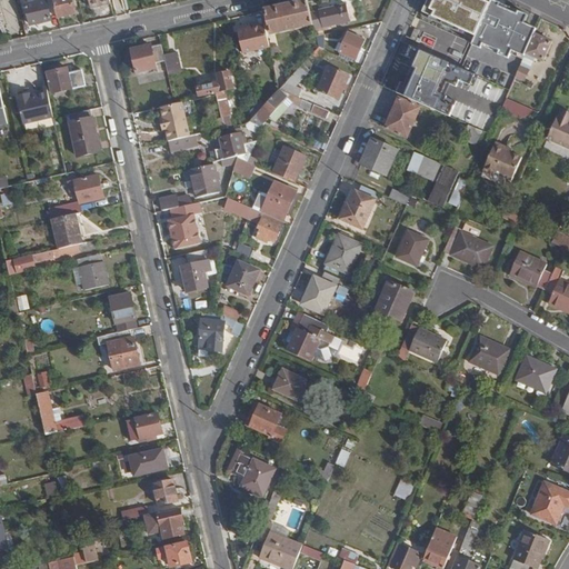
[(36,2),(35,0),(32,0),(33,3),(29,5),(27,6),(31,25),(51,20),(47,1),(36,2)]
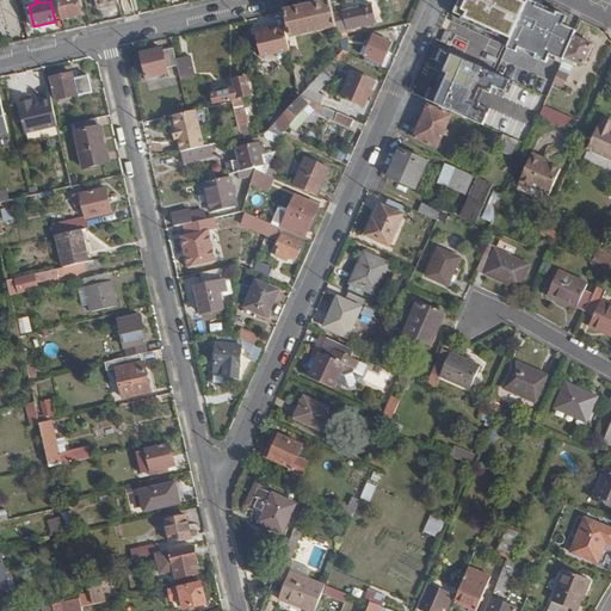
[(57,0),(61,19),(80,14),(76,0),(57,0)]
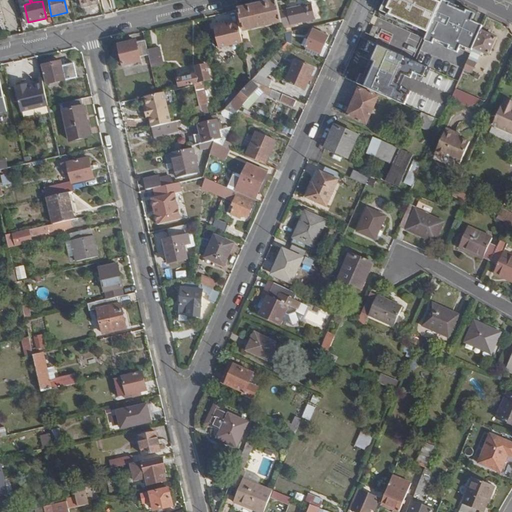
[(427,35),(441,3),(433,0),(386,0),(380,14),(427,35)]
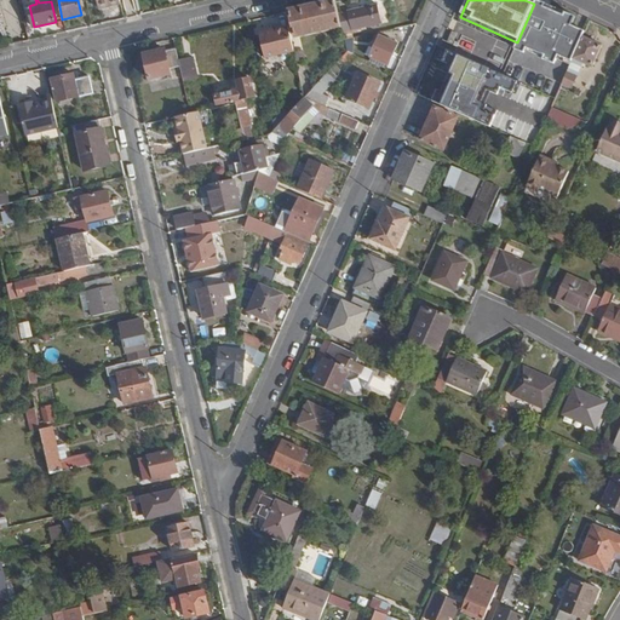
[(573,57),(583,36),(585,32),(578,28),(570,26),(575,16),(566,12),(564,16),(544,7),(545,4),(538,0),(535,0),(534,4),(517,42),(512,55),(521,59),(522,57),(523,53),(543,62),(540,64),(551,69),(558,56),(566,58),(572,61),(573,57)]
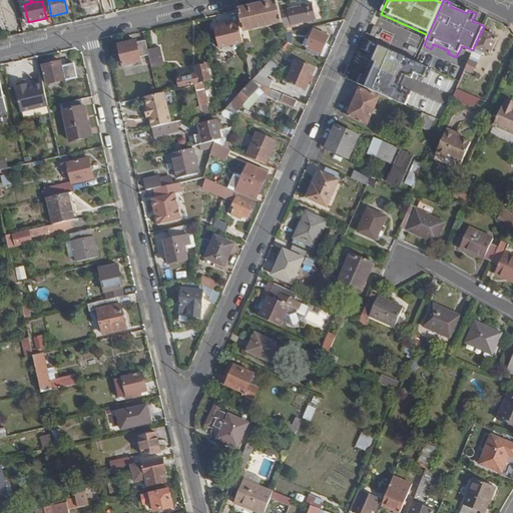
[(267,26),(283,22),(281,11),(278,1),(240,10),(245,30),(262,27),(262,24),(266,24),(267,26)]
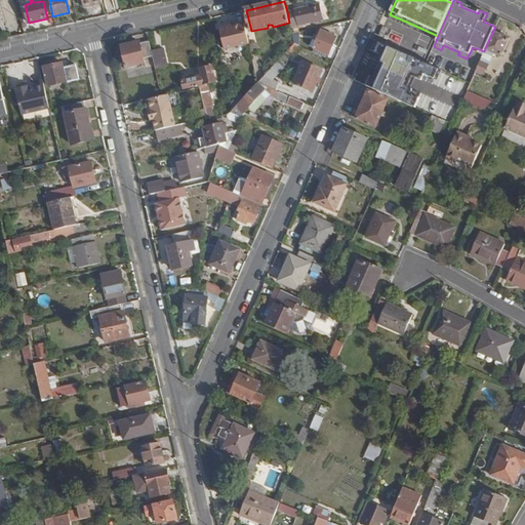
[(479,10),(461,3),(460,6),(478,13),(479,10)]
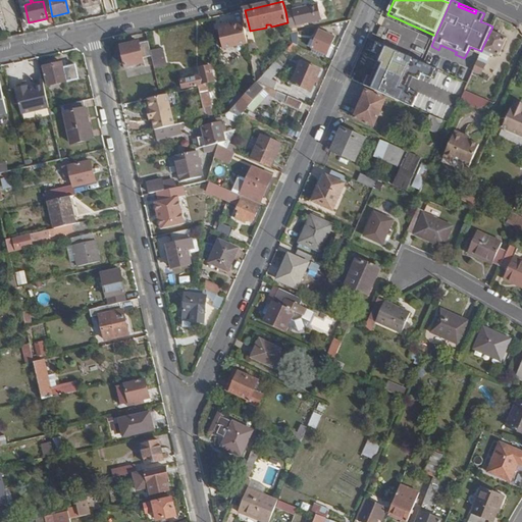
[(288,22),(291,34),(296,33),(295,29),(323,22),(319,4),(285,11),(288,22)]
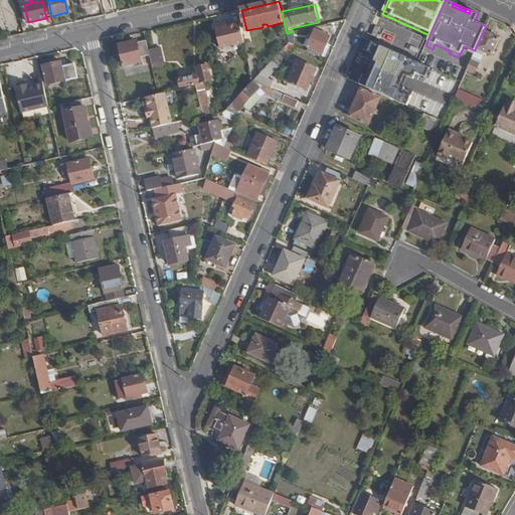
[(241,35),(238,23),(233,25),(215,28),(220,48),(238,44),(238,43),(237,36),(241,35)]
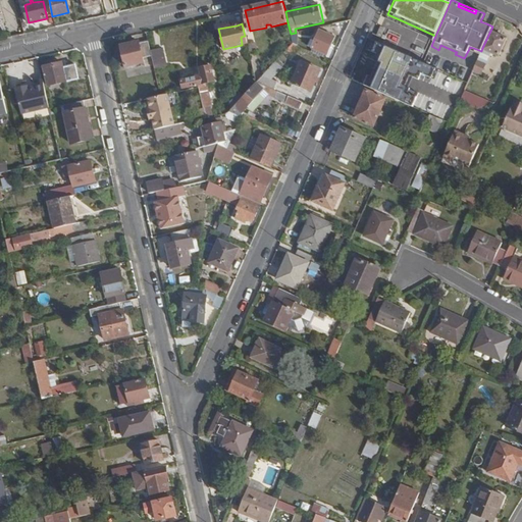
[(334,38),(320,31),(313,48),(326,54),(334,38)]
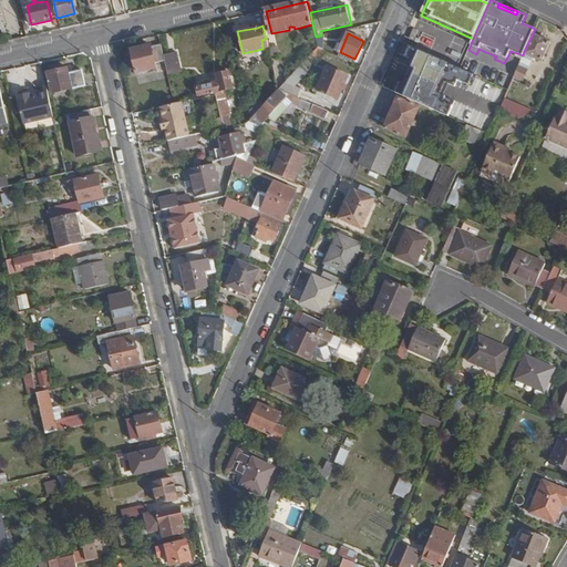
[(550,41),(533,33),(524,52),(532,55),(542,60),(550,41)]
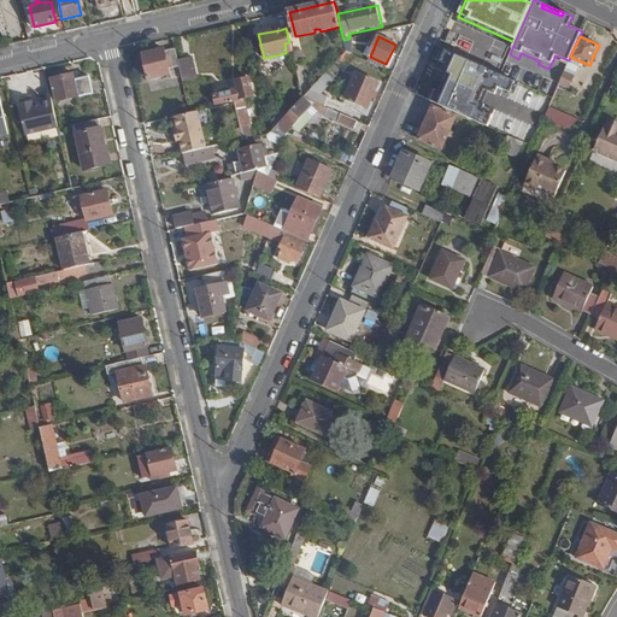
[(500,75),(441,47),(434,63),(529,105),(535,90),(500,75)]
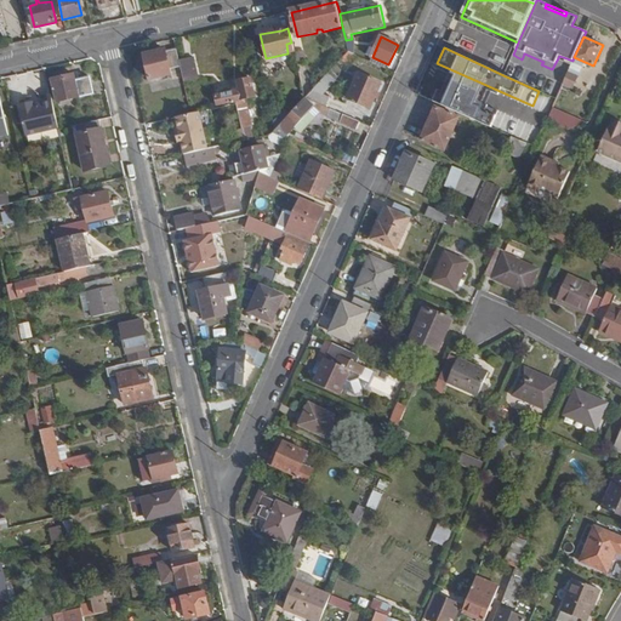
[(178,61),(176,50),(166,52),(166,50),(146,55),(151,79),(170,75),(170,69),(181,67),(178,61)]
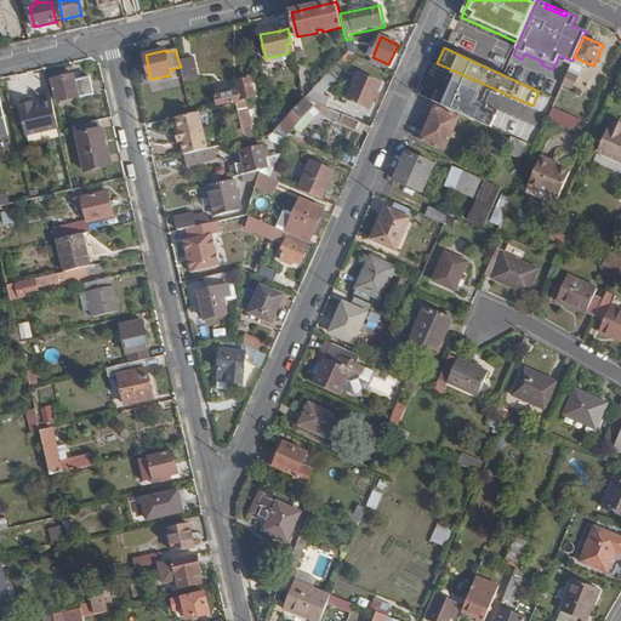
[(306,98),(326,75),(322,72),(309,84),(303,60),(306,60),(303,51),(294,52),(306,98)]
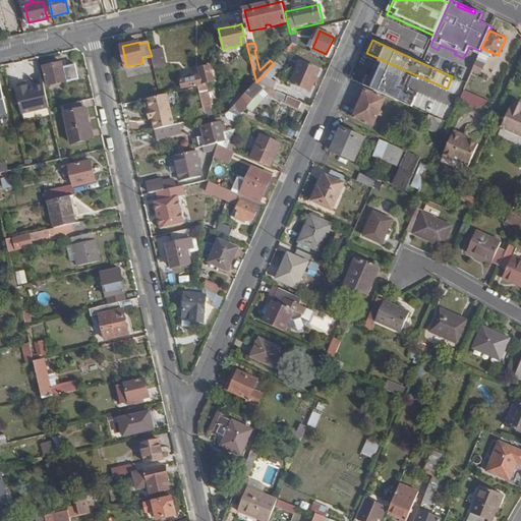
[(297,46),(292,44),(286,50),(289,53),(297,46)]
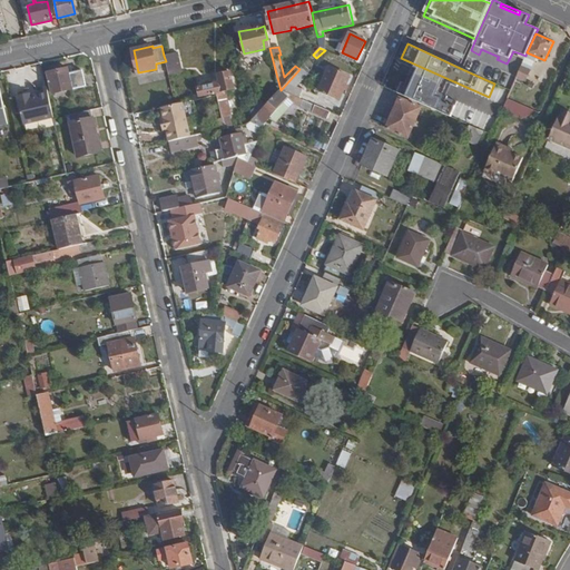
[(480,52),(497,59),(499,57),(481,49),(480,52)]
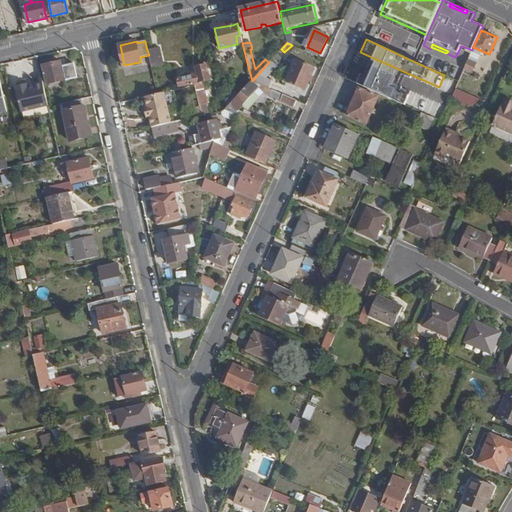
[(480,50),(473,47),(472,50),(467,61),(474,63),(480,50)]
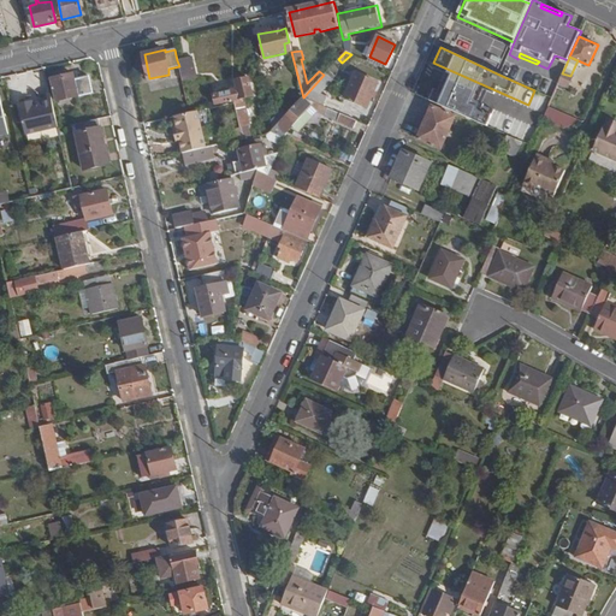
[(177,60),(179,66),(182,81),(195,77),(191,58),(177,60)]
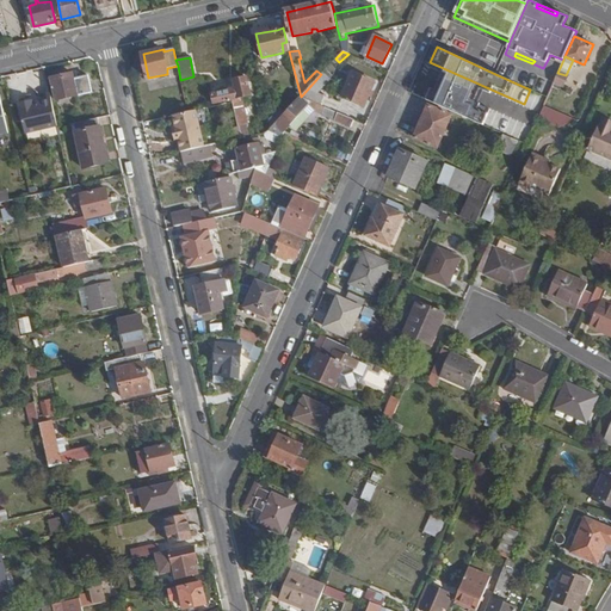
[(331,79),(322,73),(321,74),(301,97),(320,105),(323,96),(318,93),(331,79)]
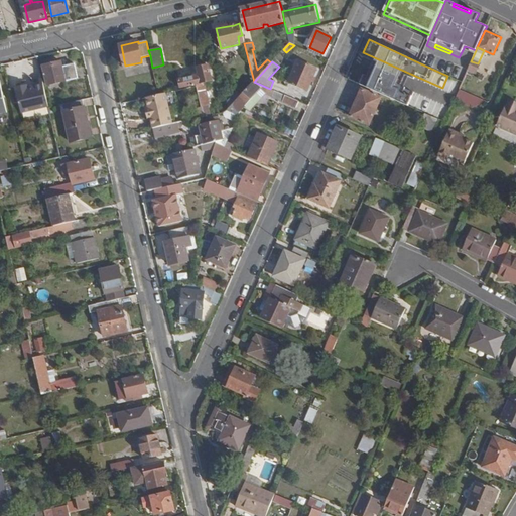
[(303,96),(315,70),(298,61),(288,82),(284,81),(281,87),(303,96)]
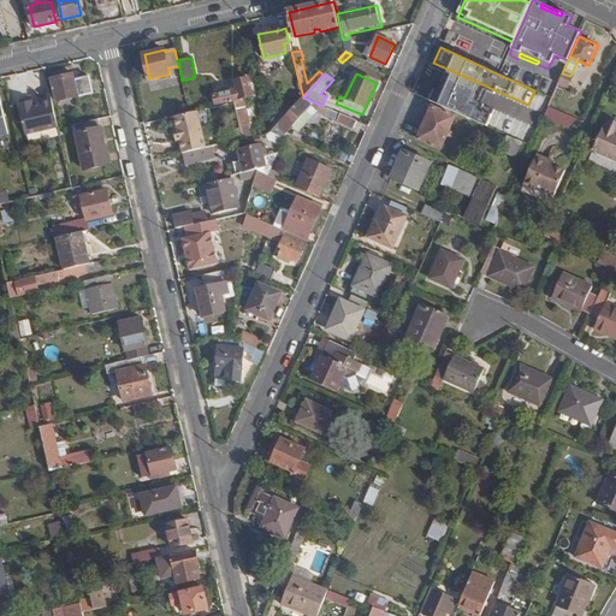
[(570,76),(562,73),(557,84),(568,88),(573,78),(570,76)]
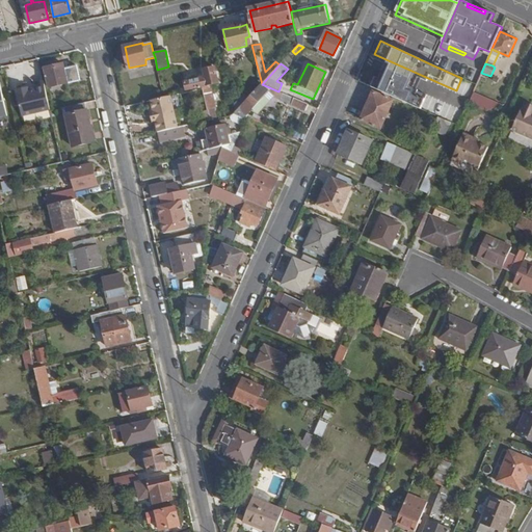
[(80,81),(77,68),(64,71),(63,65),(45,70),(49,88),(80,81)]
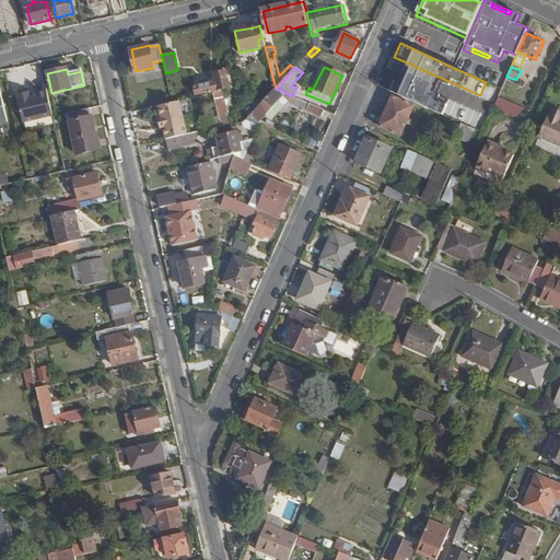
[(208,92),(208,94),(214,93),(220,115),(226,114),(228,114),(221,89),(230,88),(226,70),(213,73),(216,81),(194,85),(195,95),(208,92)]
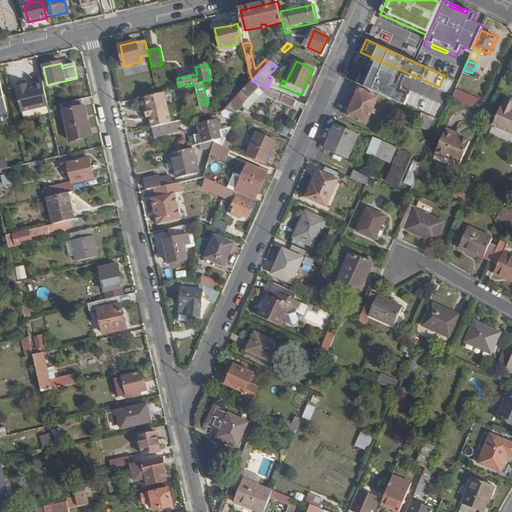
[(353,68),(348,80),(426,115),(431,102),(353,68)]
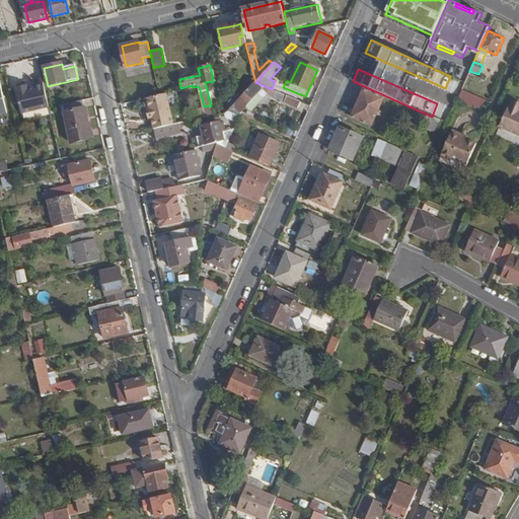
[(49,108),(43,79),(15,85),(22,115),(49,108)]
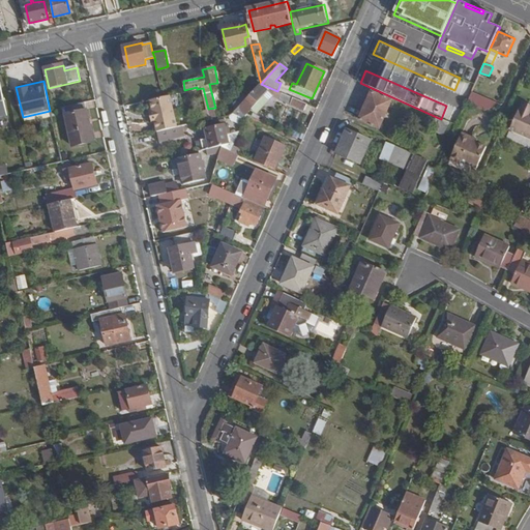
[(283,93),(277,91),(261,84),(235,113),(234,114),(244,118),(246,114),(251,109),(257,115),(268,104),(264,98),(265,97),(264,96),(268,91),(281,98),(283,93)]
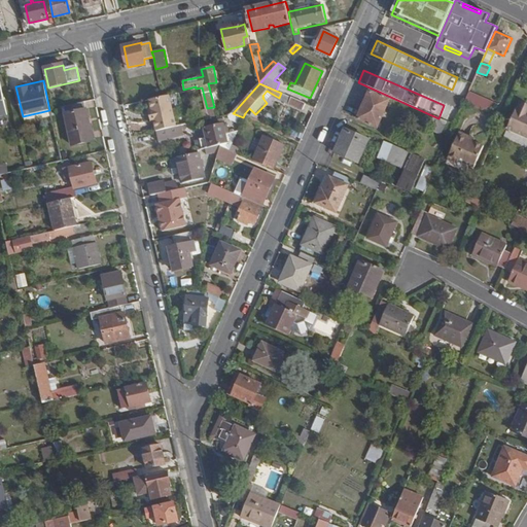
[(377,128),(390,100),(371,92),(358,119),(377,128)]
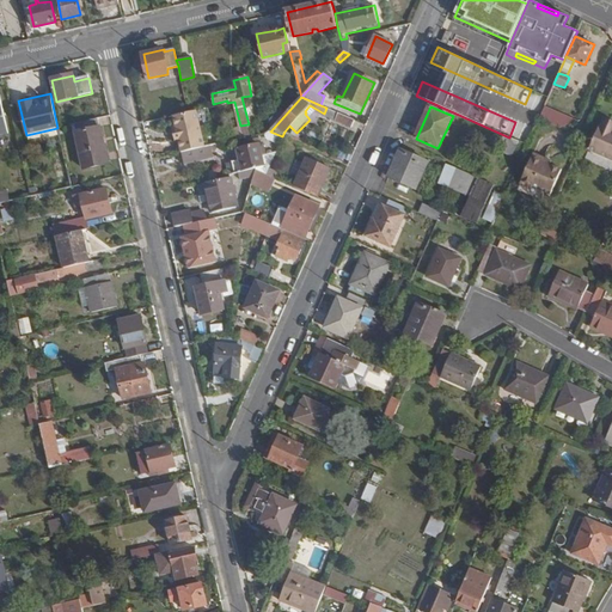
[(332,109),(330,116),(341,122),(344,115),(332,109)]
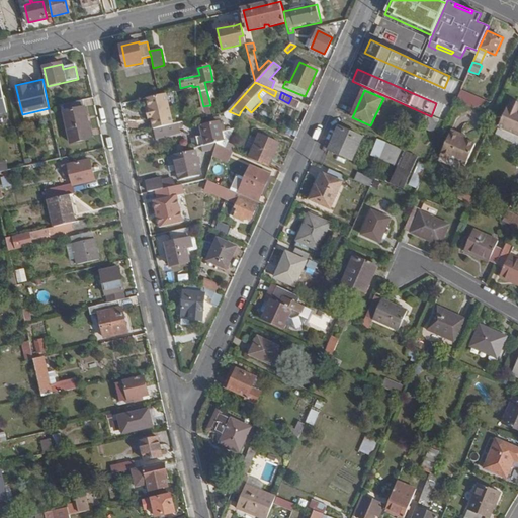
[(463,92),(459,102),(476,109),(491,104),(463,92)]
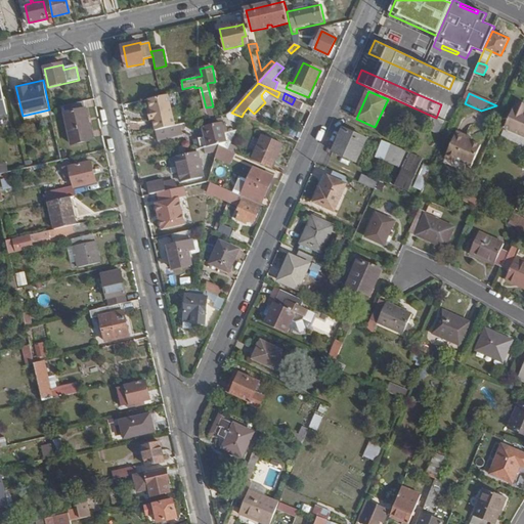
[(153,120),(156,130),(175,126),(168,94),(161,96),(148,98),(150,108),(149,110),(151,120),(153,120)]
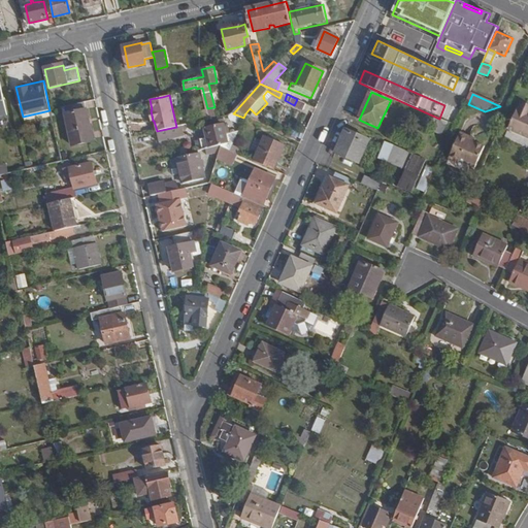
[(306,110),(309,104),(297,99),(294,105),(306,110)]
